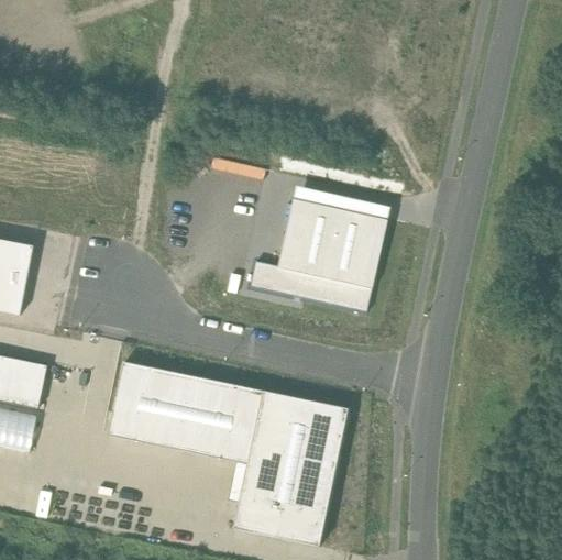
[(365,310),(387,220),(294,198),(277,265),(255,260),(250,283),(365,310)]
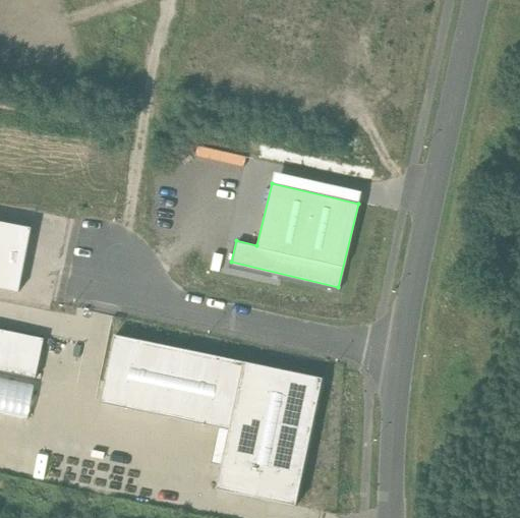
[(31,227),(0,221),(0,287),(18,291),(31,227)]
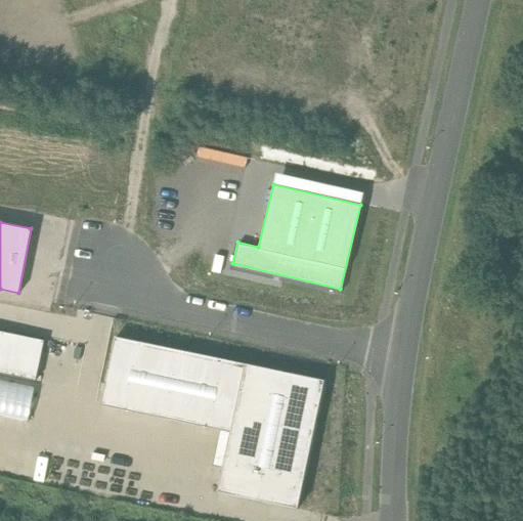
[(43,340),(0,330),(0,372),(35,380),(43,340)]
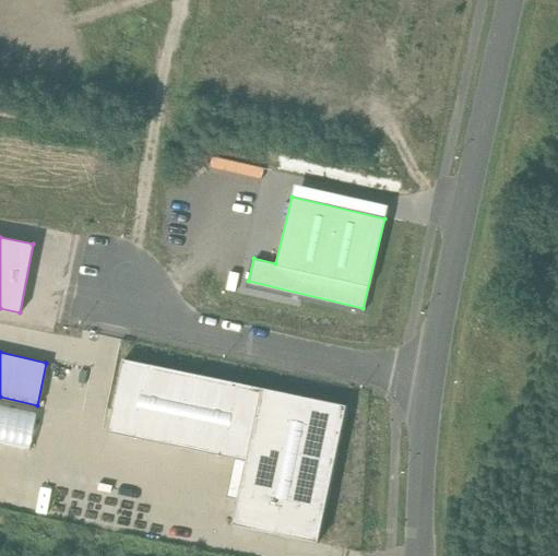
[(345,404),(122,358),(107,432),(244,460),(230,524),(317,542),(345,404)]
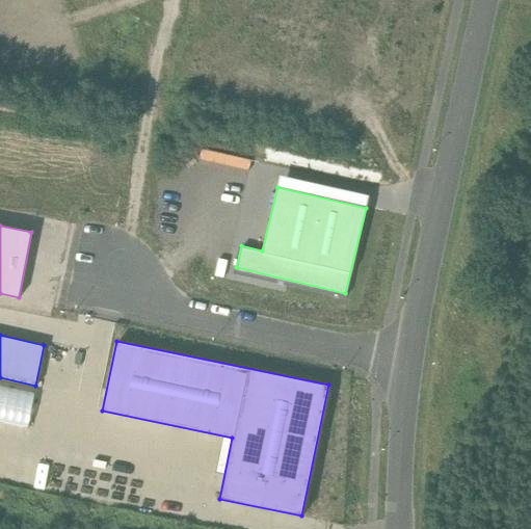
[(0,420),(27,426),(34,393),(0,385),(0,420)]
